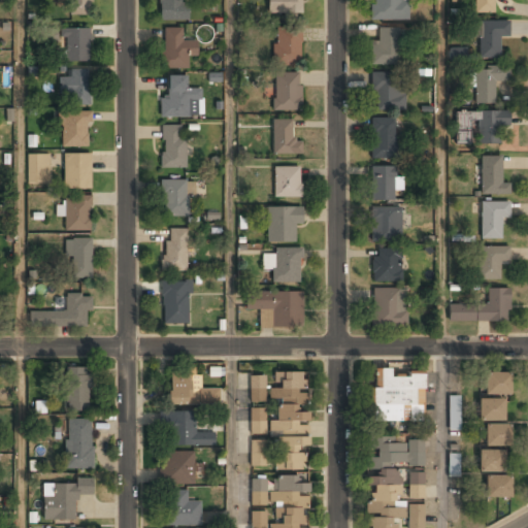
[(69,0),(69,15),(89,15),(89,0),(69,0)]
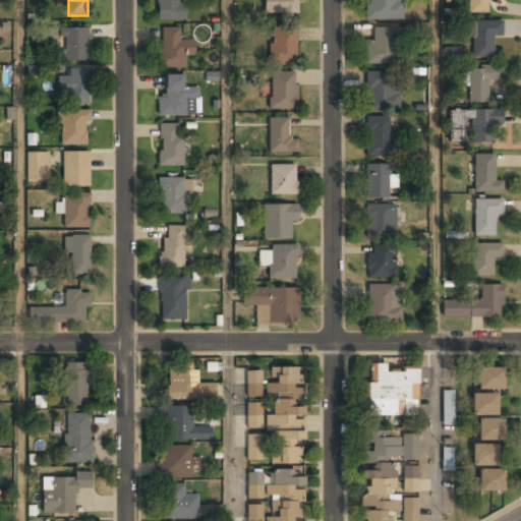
[(158,0),(158,21),(185,21),(185,0),(158,0)]
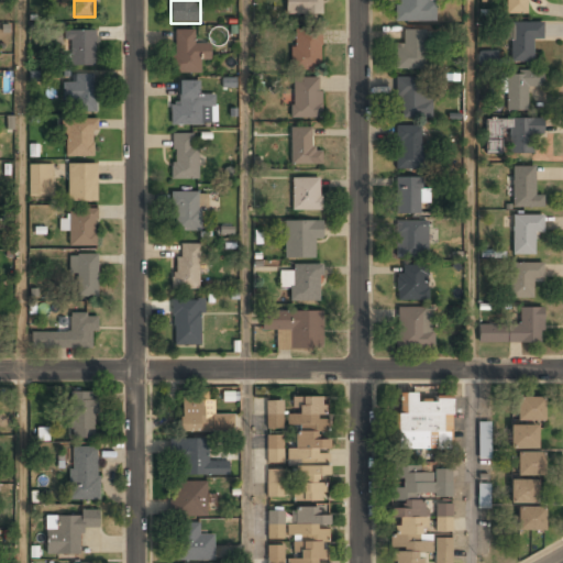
[(321,0),(285,0),(285,15),(321,15),(321,0)]
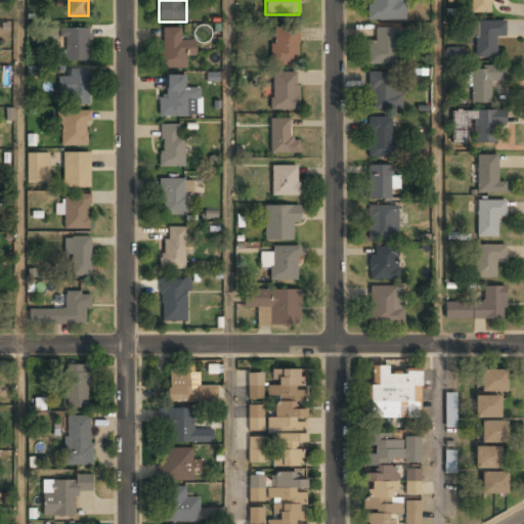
[(368,0),(368,19),(401,19),(401,0),(368,0)]
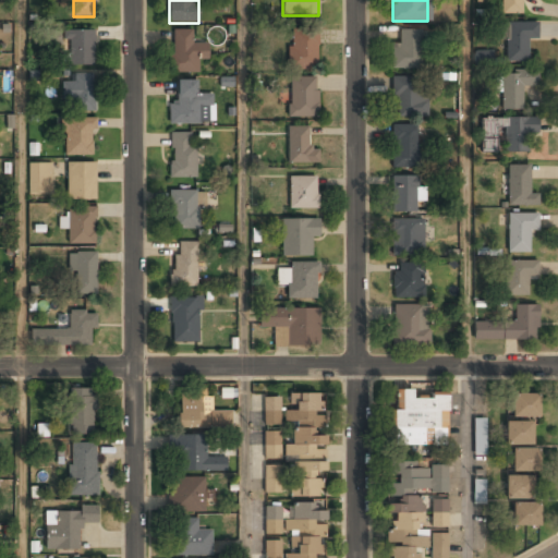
[(499,0),(499,14),(522,14),(522,0),(499,0)]
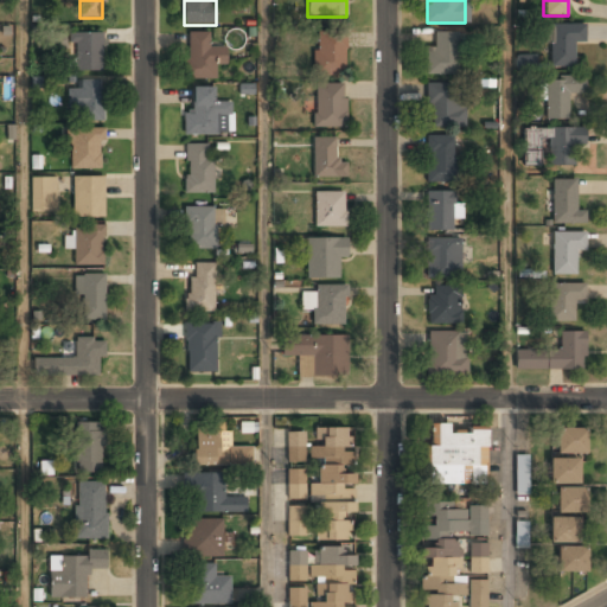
[(574,69),(574,44),(585,44),(585,25),(549,25),(549,69),(574,69)]
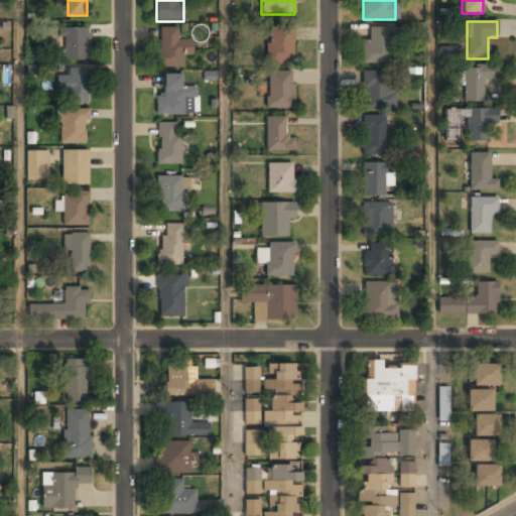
[(191,56),(191,40),(177,40),(177,28),(158,27),(158,67),(183,68),(183,56),(191,56)]
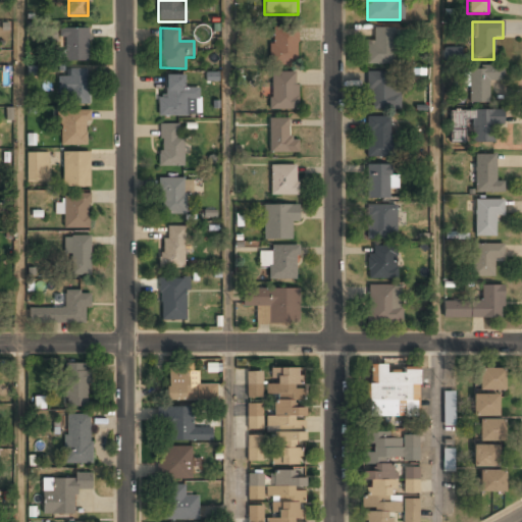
[(365,41),(365,64),(396,64),(396,28),(374,28),(374,41),(365,41)]
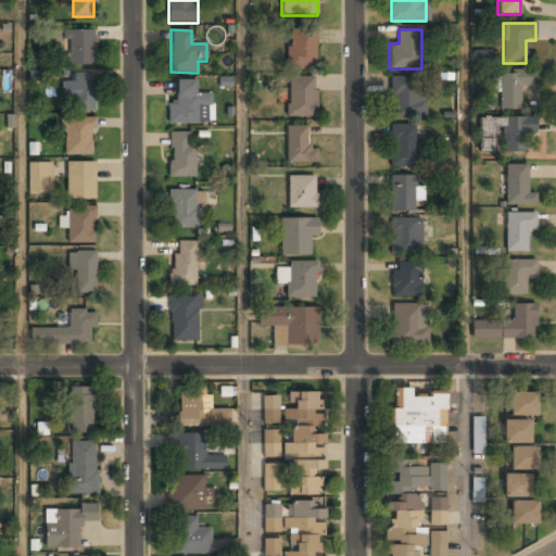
[(93,30),(67,30),(67,65),(93,65),(93,30)]
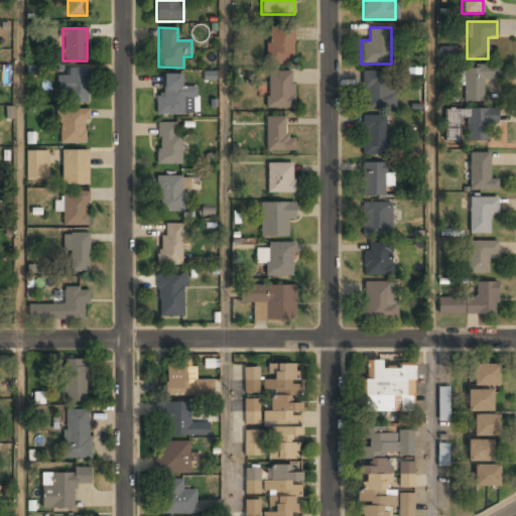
[(267,65),(292,65),(292,29),(267,29),(267,65)]
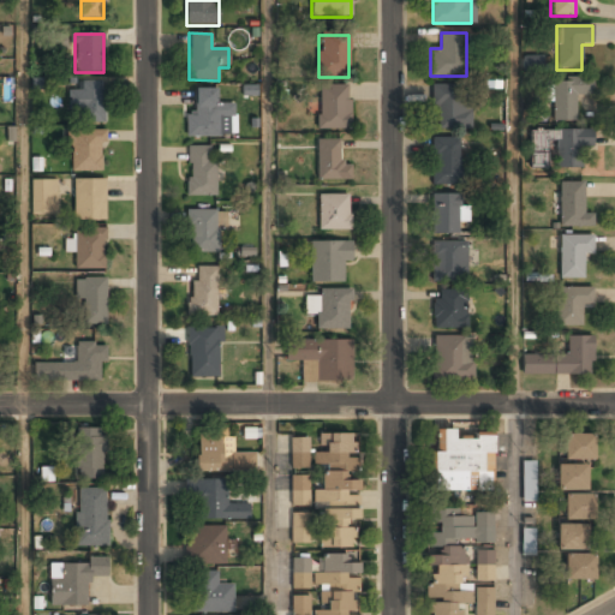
[(523,71),(543,70),(543,55),(523,55),(523,71)]
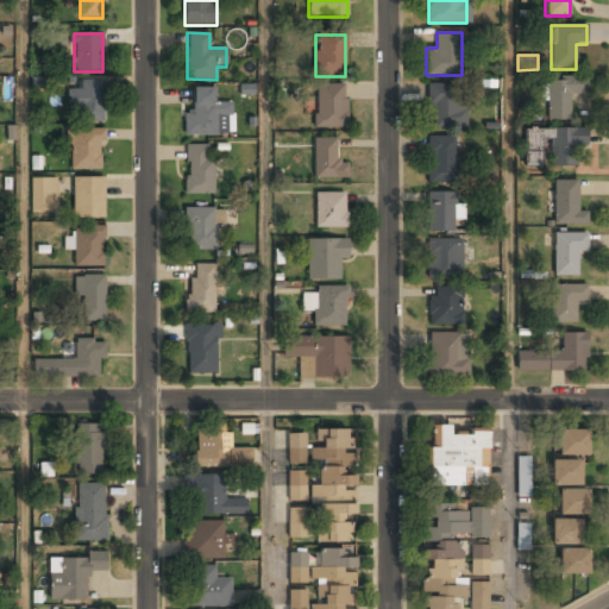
[(546,121),(570,121),(570,95),(585,95),(585,79),(546,79),(546,121)]
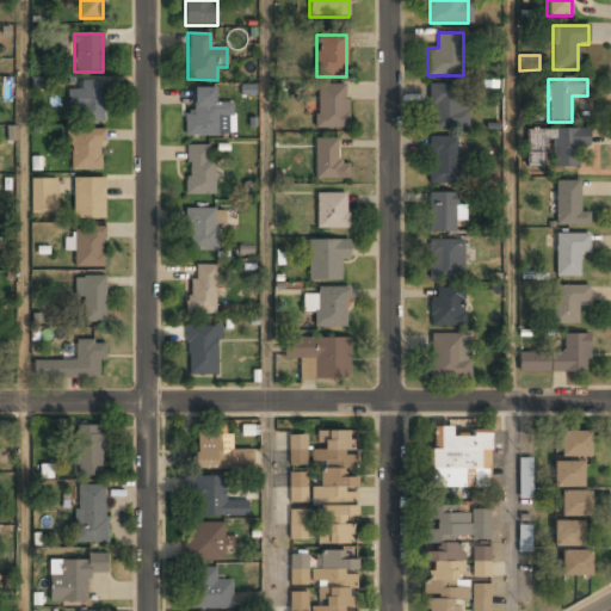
[(81,110),(81,122),(103,122),(103,81),(78,81),(78,91),(68,91),(68,110),(81,110)]
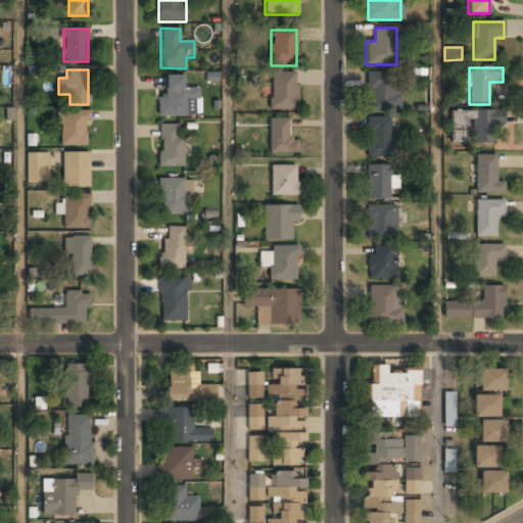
[(296,73),(271,73),(271,109),(296,109),(296,73)]
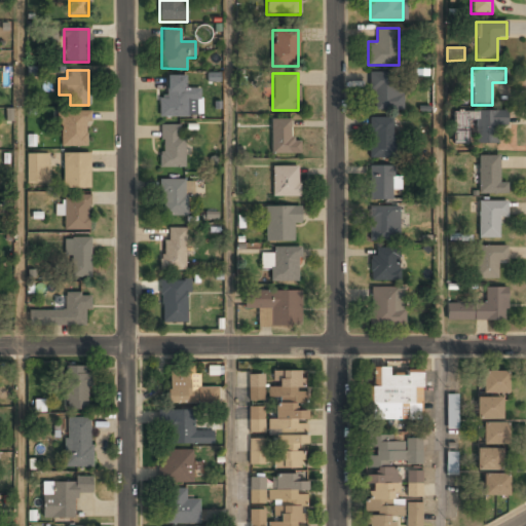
[(402,74),(369,73),(369,91),(374,91),(374,110),(402,110),(402,74)]
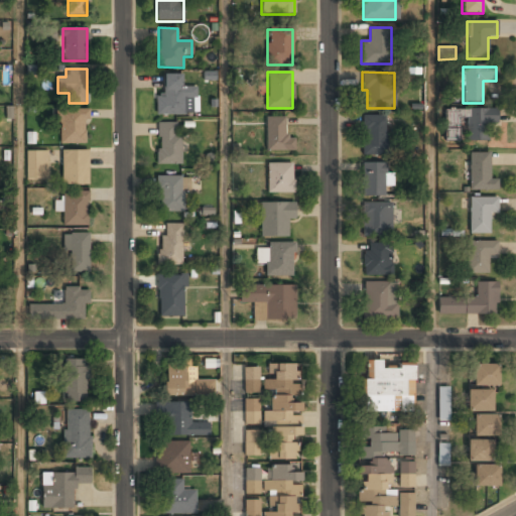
[(158,115),(197,115),(197,87),(181,87),(181,75),(158,75),(158,115)]
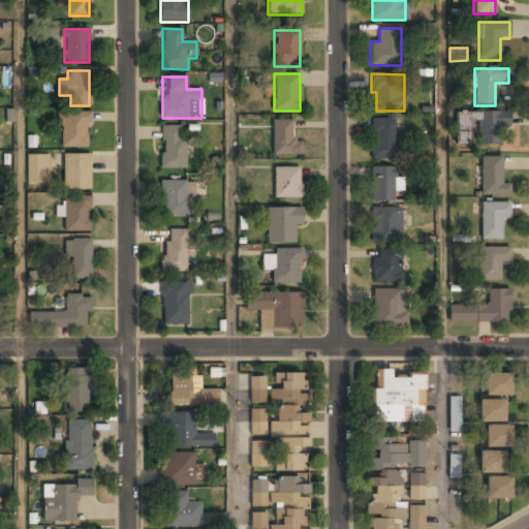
[(89,147),(89,112),(60,112),(60,147),(89,147)]
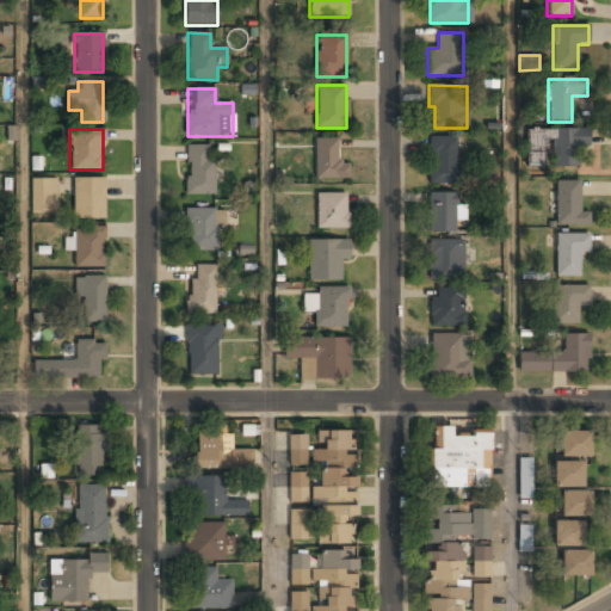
[(588,130),(529,131),(529,153),(542,153),(542,141),(554,141),(554,167),(576,167),(576,148),(588,147),(588,130)]
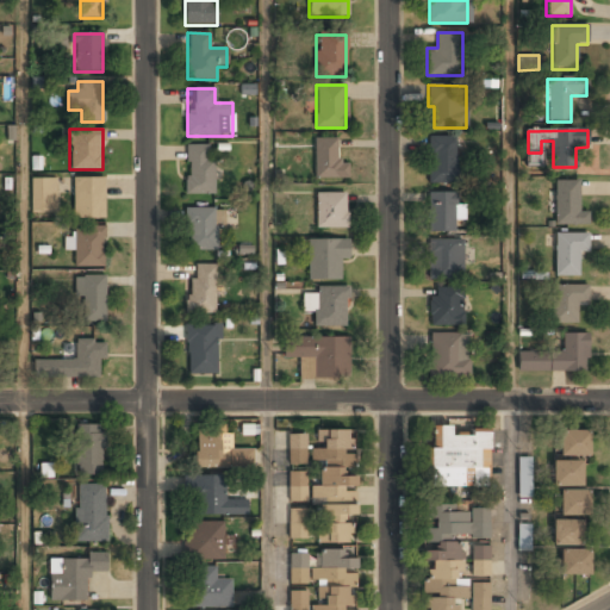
[(428,184),(456,184),(456,137),(428,137),(428,184)]
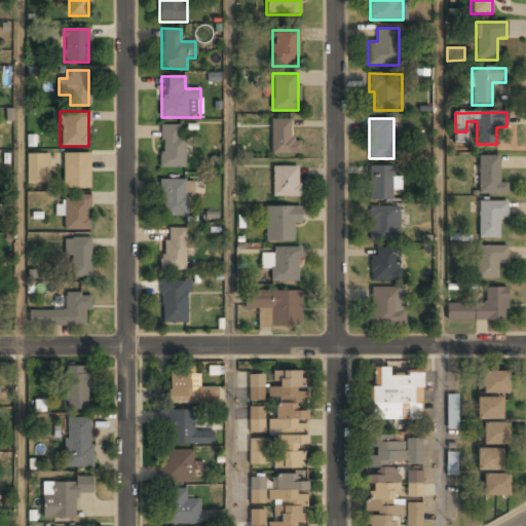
[(270,154),(300,154),(300,140),(290,140),(290,119),(270,119),(270,154)]
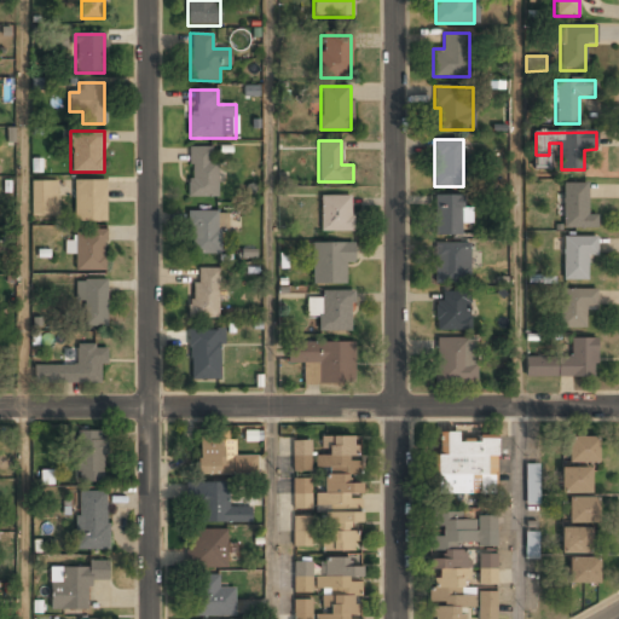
[(215,198),(215,148),(187,148),(187,198),(215,198)]
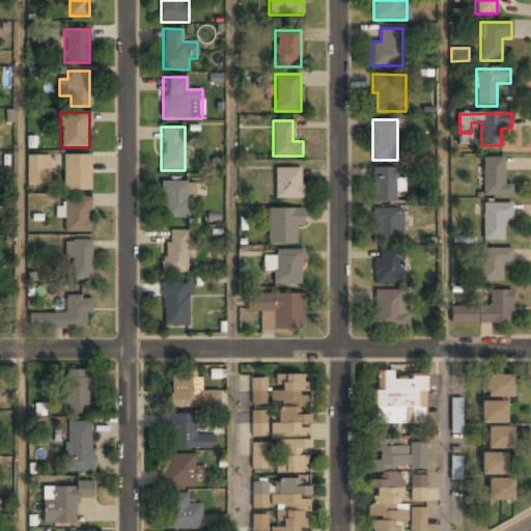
[(27,183),(45,184),(46,155),(28,155),(27,183)]
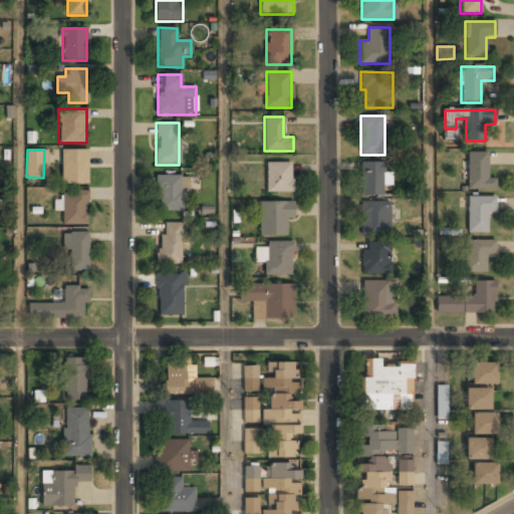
[(62,184),(87,184),(87,150),(62,150),(62,184)]
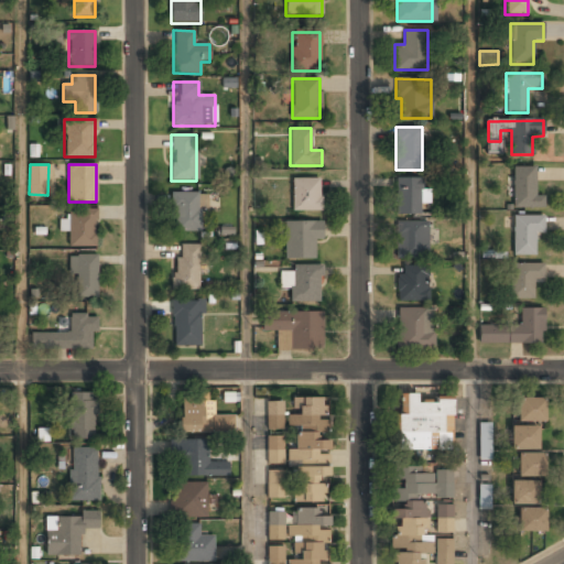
[(534,169),(512,169),(512,208),(544,208),(544,195),(534,195),(534,169)]
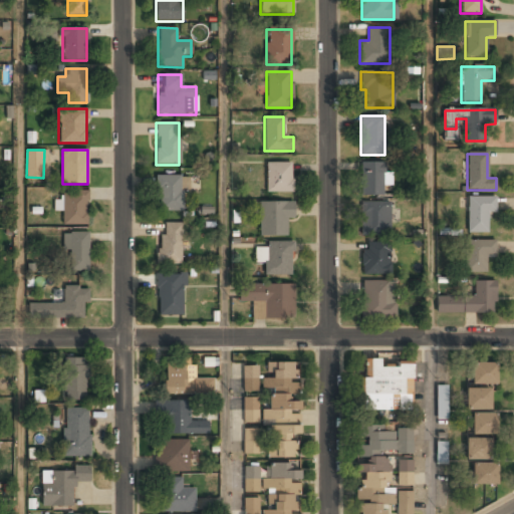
[(291,193),(291,163),(266,163),(266,193),(291,193)]
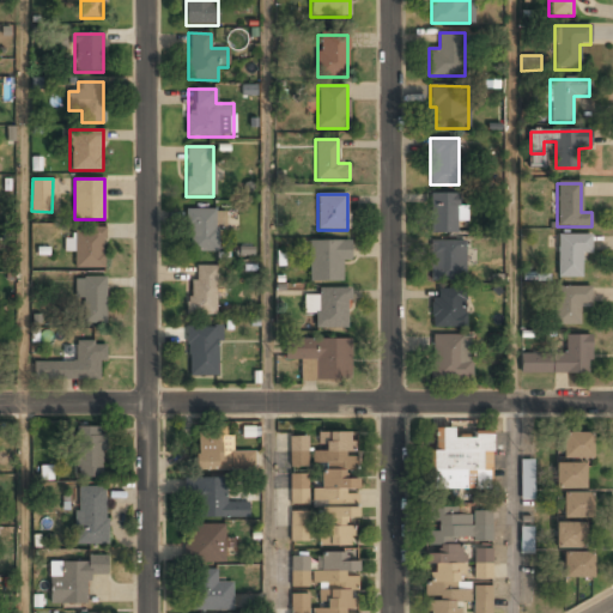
[(430,194),(430,235),(457,235),(457,194),(430,194)]
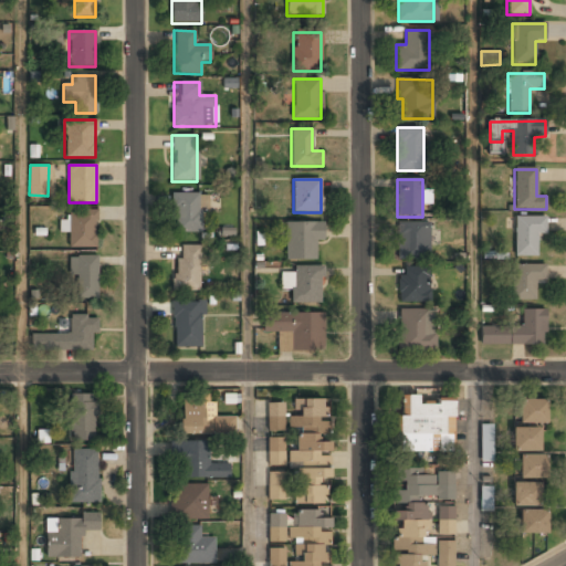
[(200,233),(200,194),(171,194),(171,233),(200,233)]
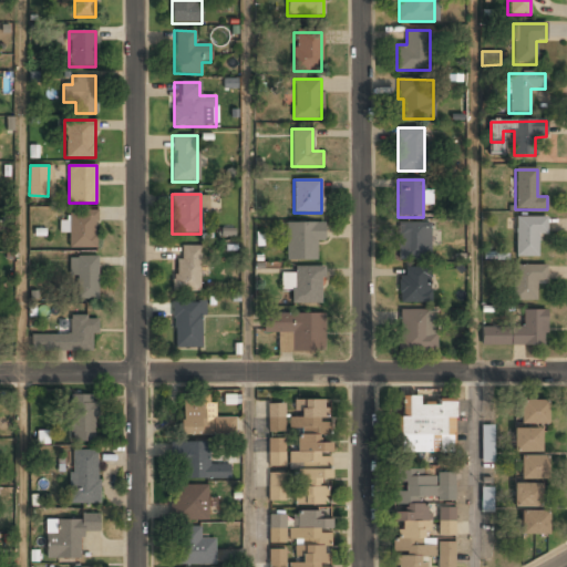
[(69,248),(96,248),(95,210),(68,212),(69,222),(60,223),(60,234),(69,233),(69,248)]
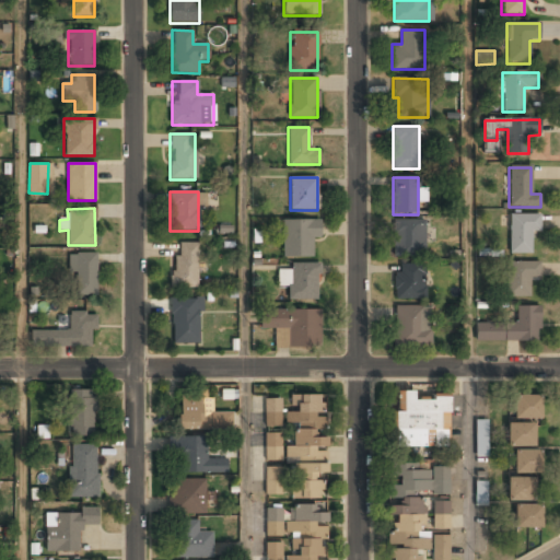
[(509,254),(531,254),(531,232),(539,232),(539,216),(509,216),(509,254)]
